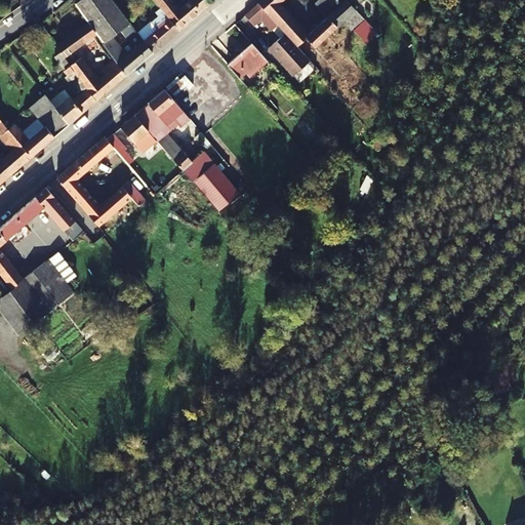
[(104,45),(119,33),(130,24),(112,0),(71,0),(87,24),(95,35),(104,45)]
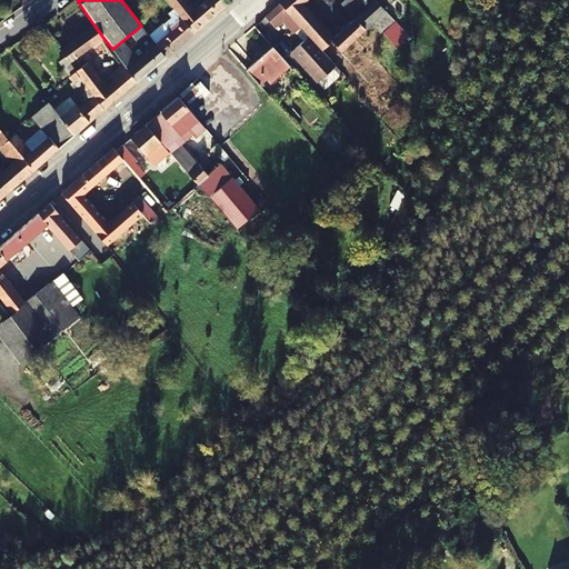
[(187,0),(166,0),(178,15),(193,33),(232,0),(205,0),(195,9),(187,0)]
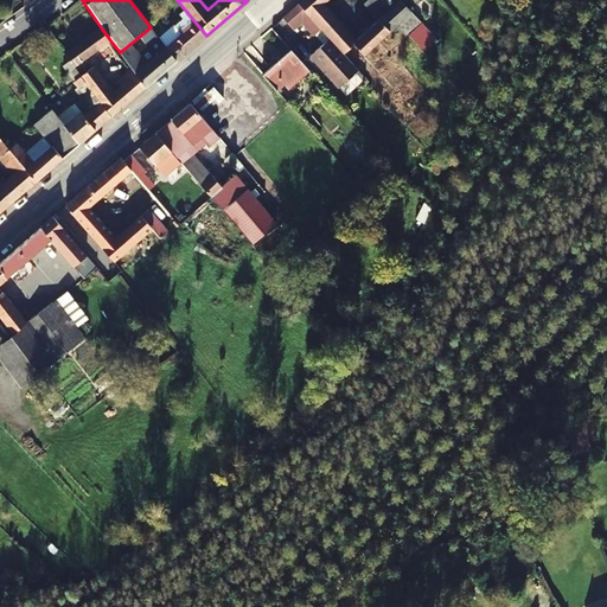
[(323,4),(327,0),(302,0),(299,4),(321,29),(330,39),(344,55),(355,45),(364,56),(397,26),(407,37),(422,23),(401,0),(390,0),(390,1),(391,4),(395,7),(357,42),(323,4)]
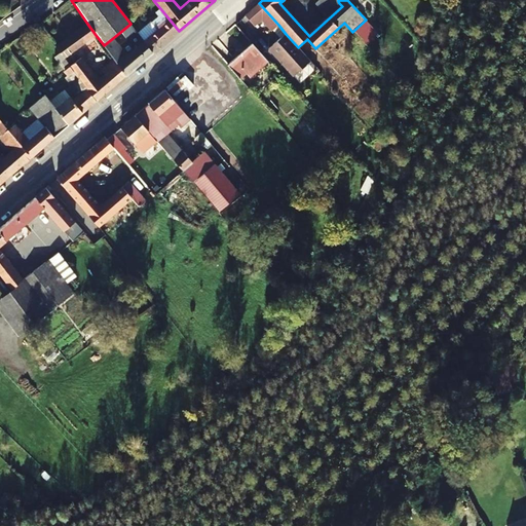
[(318,0),(315,4),(326,15),(339,3),(338,1),(337,0),(318,0)]
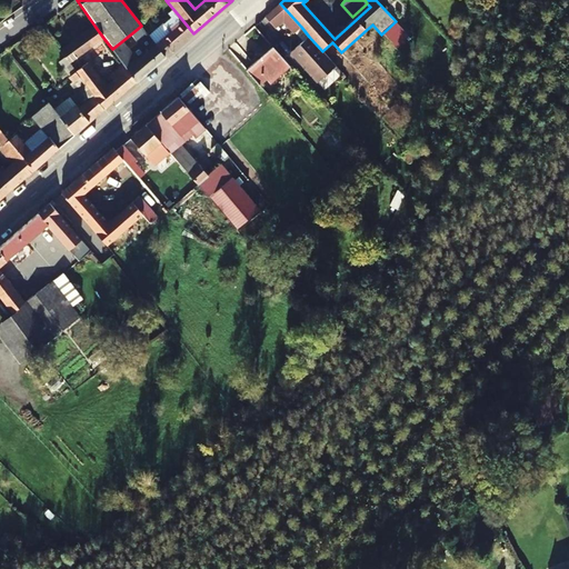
[(293,33),(301,27),(280,3),(266,18),(276,29),(283,22),(293,33)]
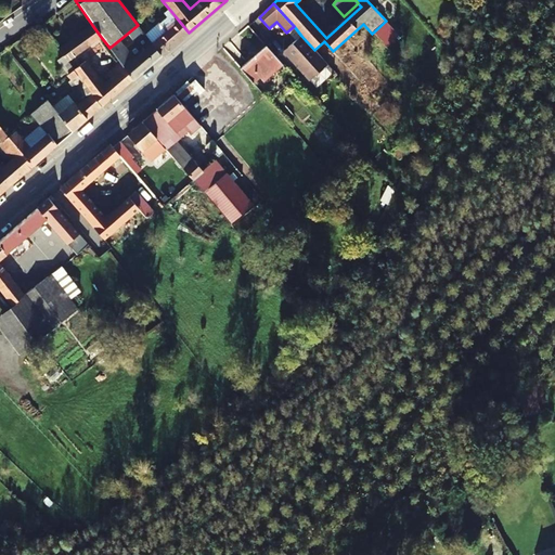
[(160,25),(167,33),(153,44),(162,55),(176,44),(189,33),(173,14),(160,25)]
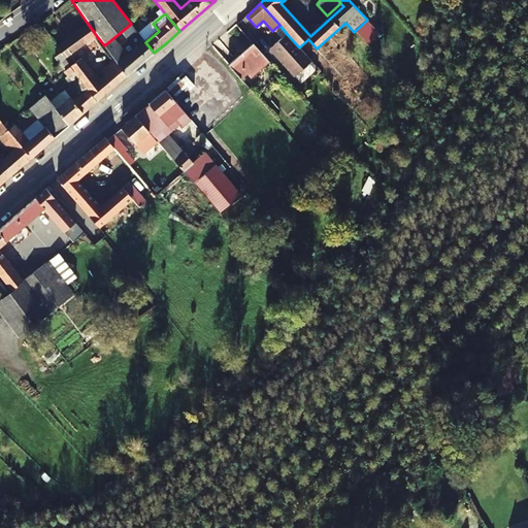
[(357,32),(368,44),(380,34),(368,22),(357,32)]
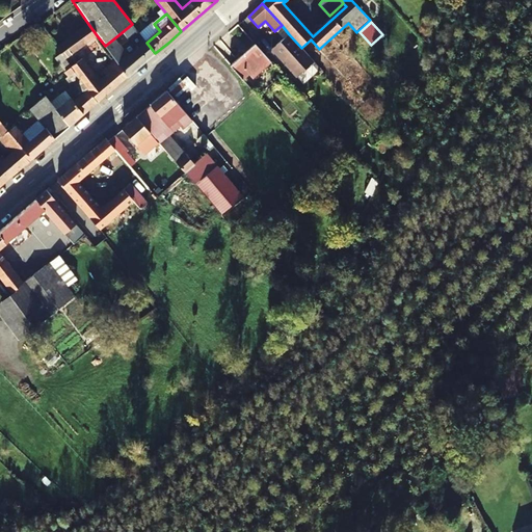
[(61,54),(64,58),(97,35),(88,24),(56,48),(61,54)]
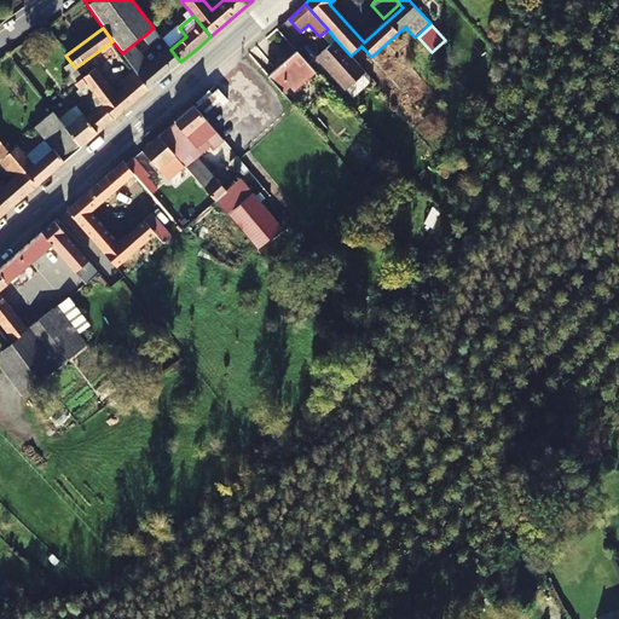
[(139,76),(161,58),(140,39),(122,53),(134,70),(139,76)]
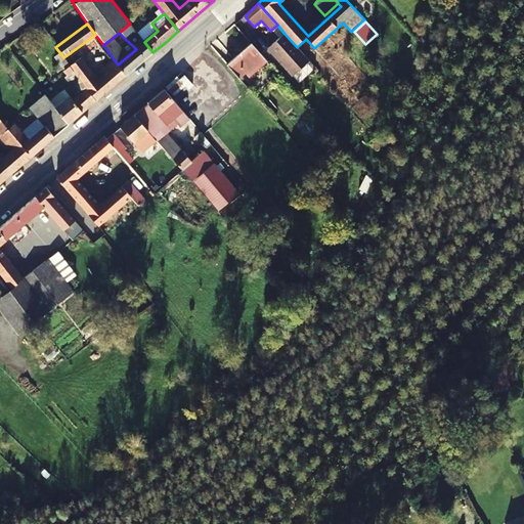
[(297,47),(285,34),(267,49),(293,77),(310,61),(297,47)]
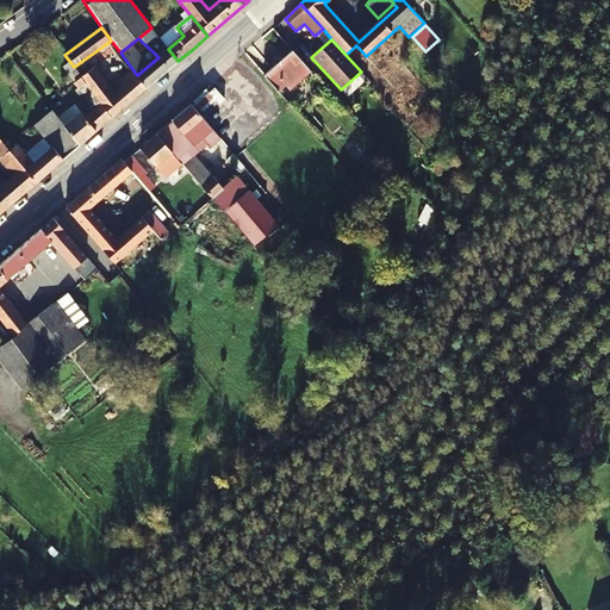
[(168,49),(159,57),(137,75),(145,88),(178,61),(168,49)]
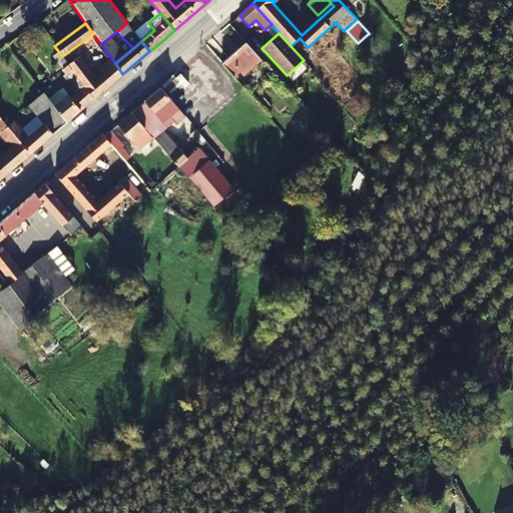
[(240,71),(244,76),(262,61),(245,42),(222,63),(234,77),(240,71)]
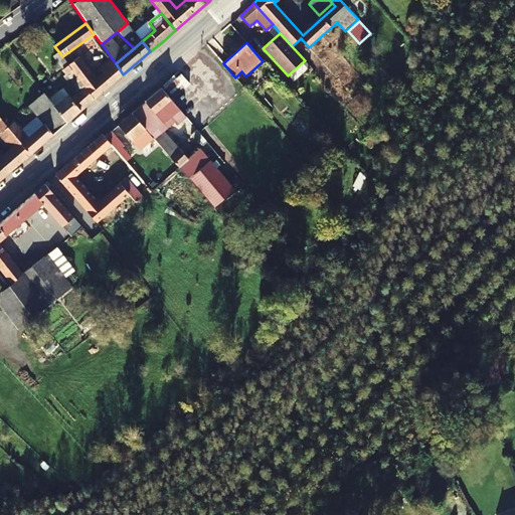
[(59,52),(54,56),(64,69),(68,64),(62,56),(59,52)]
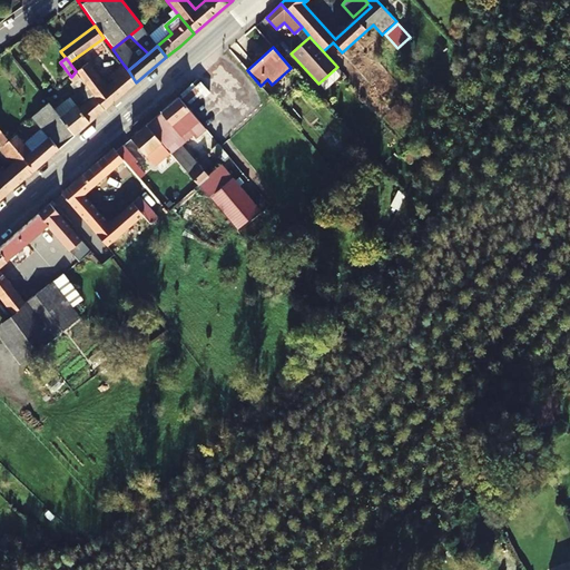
[(76,71),(105,110),(136,82),(128,70),(124,65),(110,76),(114,82),(107,88),(87,64),(76,71)]
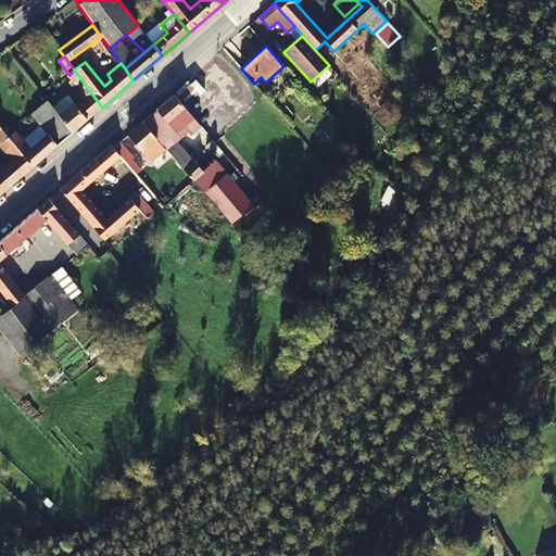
[(102,108),(74,70),(70,75),(73,80),(71,83),(85,102),(78,108),(87,119),(102,108)]
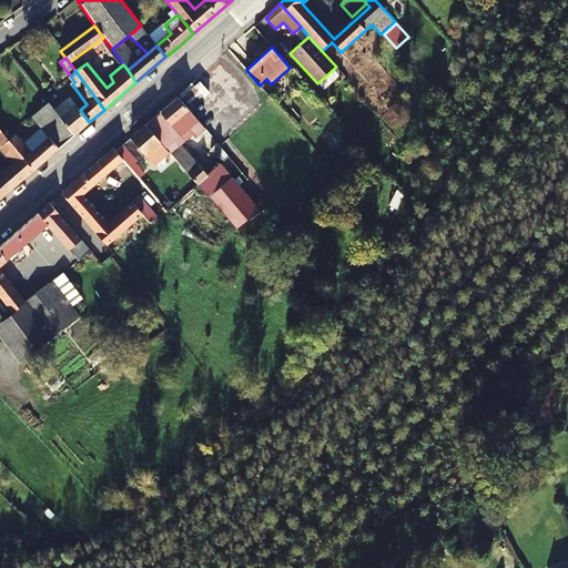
[(70,98),(54,110),(74,135),(89,122),(80,110),(70,98)]
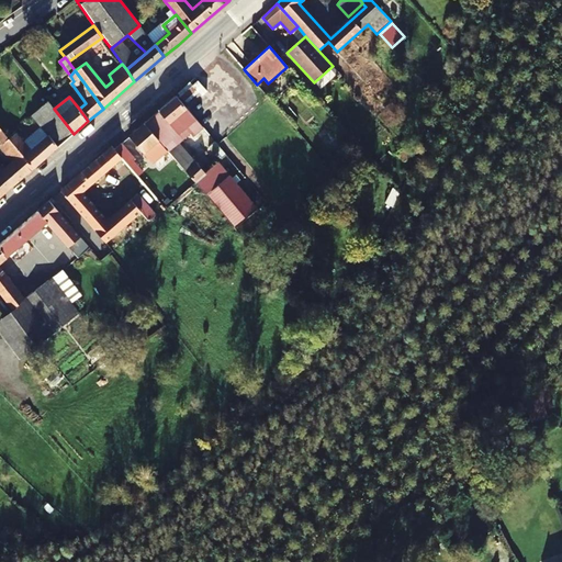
[(169,153),(180,143),(190,133),(193,136),(203,127),(177,97),(169,103),(145,124),(165,147),(169,153)]
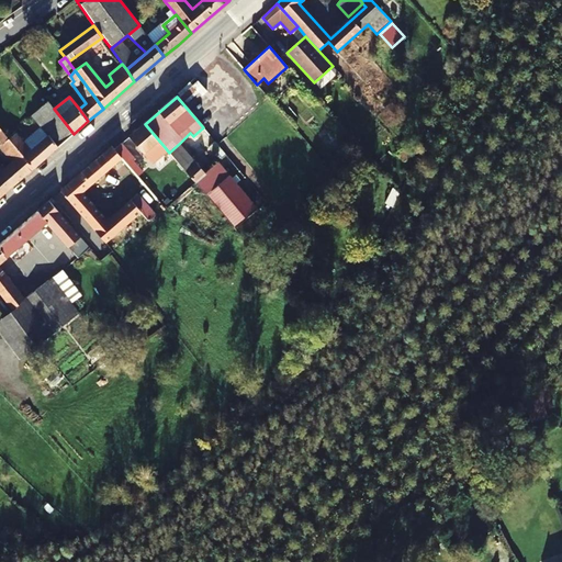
[(18,133),(10,138),(34,168),(74,134),(54,109),(47,101),(31,115),(47,135),(31,149),(18,133)]
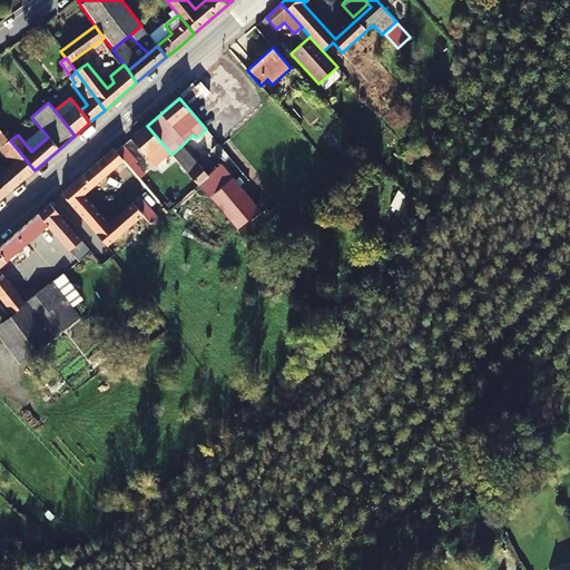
[(147,155),(153,161),(160,155),(167,149),(147,126),(131,139),(145,156),(147,155)]
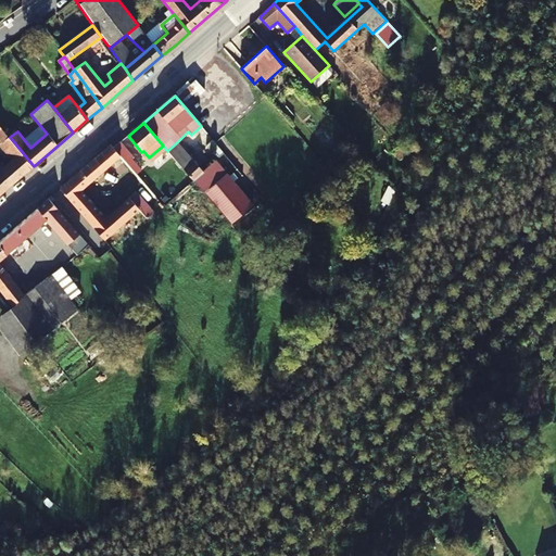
[(10,137),(0,125),(0,196),(34,166),(10,137)]
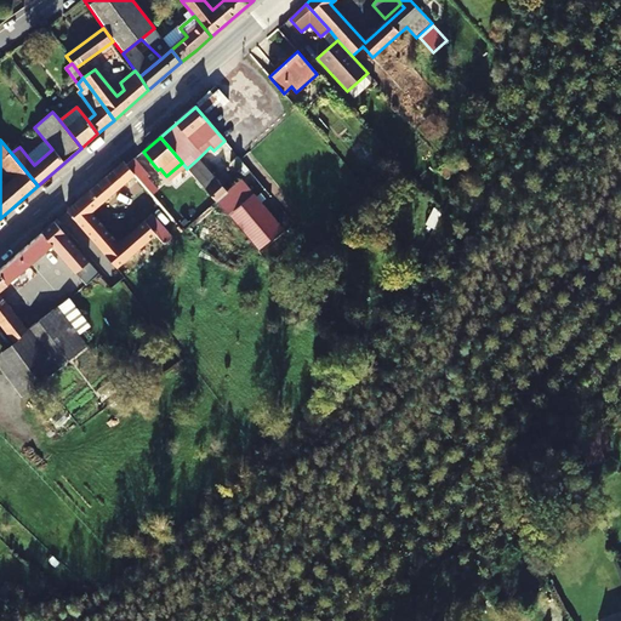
[(198,181),(201,184),(214,175),(199,158),(187,169),(198,181)]
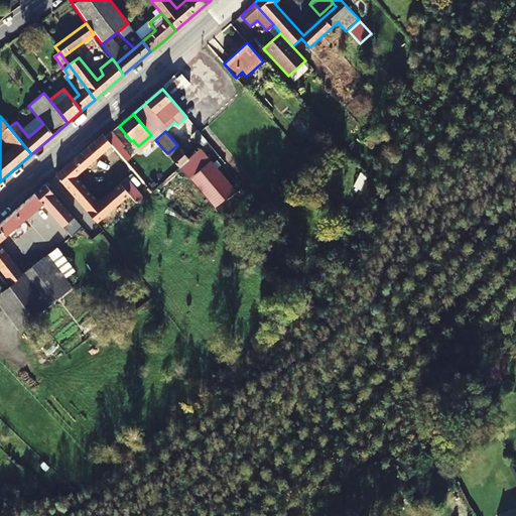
[(112,145),(121,154),(126,150),(111,132),(106,137),(112,145)]
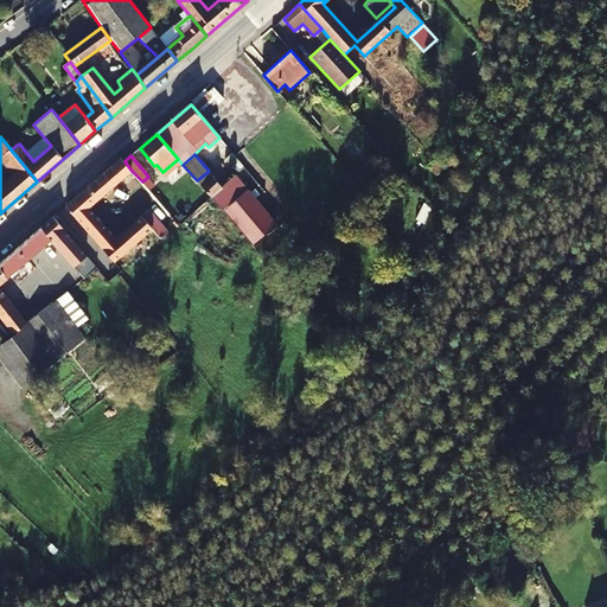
[(65,206),(115,262),(153,229),(142,216),(116,238),(90,208),(132,171),(125,161),(121,158),(65,206)]
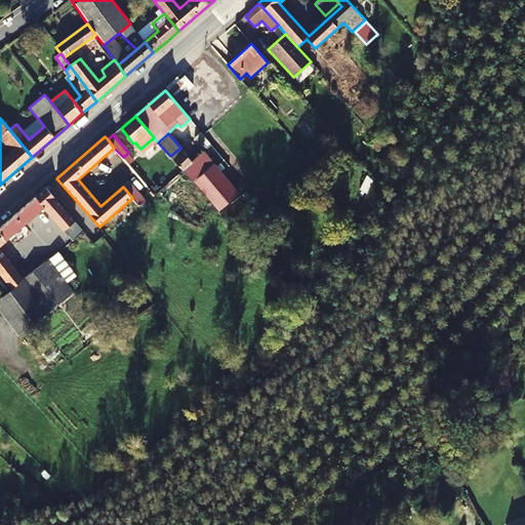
[(158,143),(154,137),(148,143),(161,158),(167,153),(158,143)]
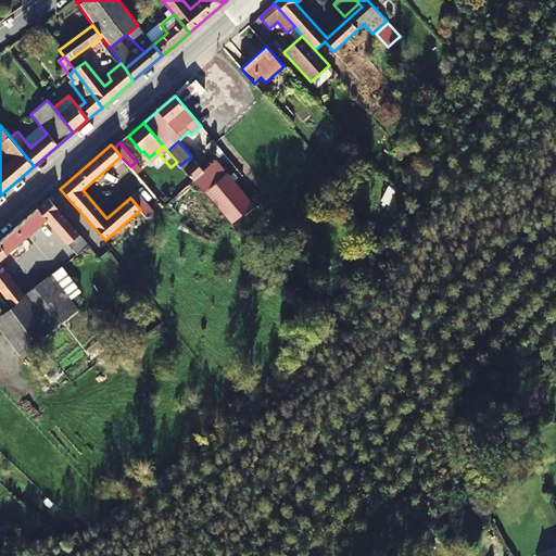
[(203,172),(191,156),(180,165),(230,225),(253,205),(216,161),(203,172)]
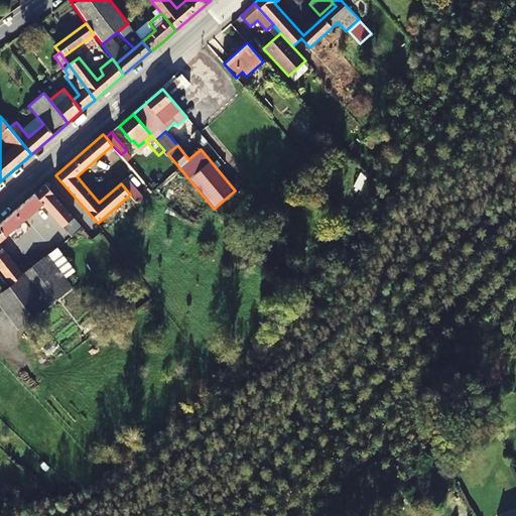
[(0,223),(0,269),(10,283),(23,274),(0,245),(0,241),(43,204),(74,239),(84,231),(86,233),(98,223),(55,175),(0,223)]
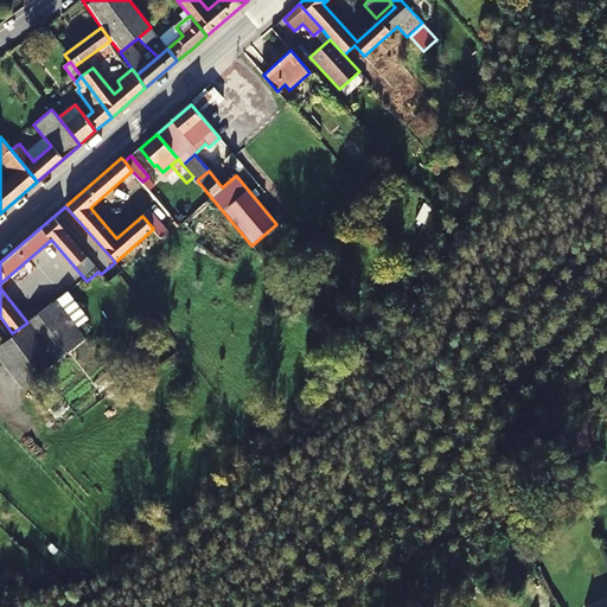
[(276,259),(283,251),(279,246),(263,259),(273,269),(280,263),(276,259)]
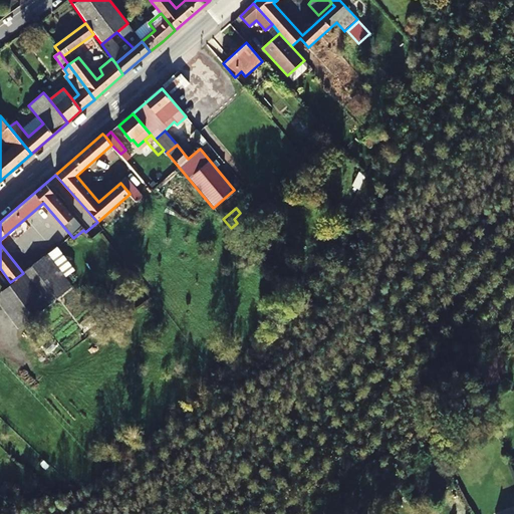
[(75,271),(56,248),(24,272),(48,304),(73,286),(66,277),(75,271)]
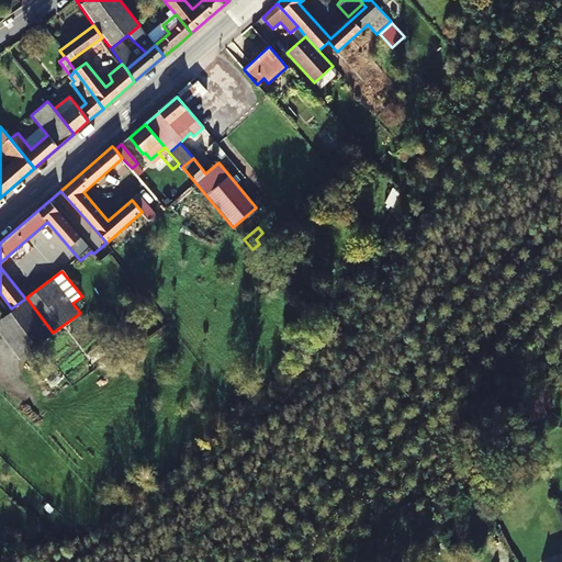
[(26,298),(25,299),(11,308),(0,316),(0,332),(20,358),(53,333),(26,298)]
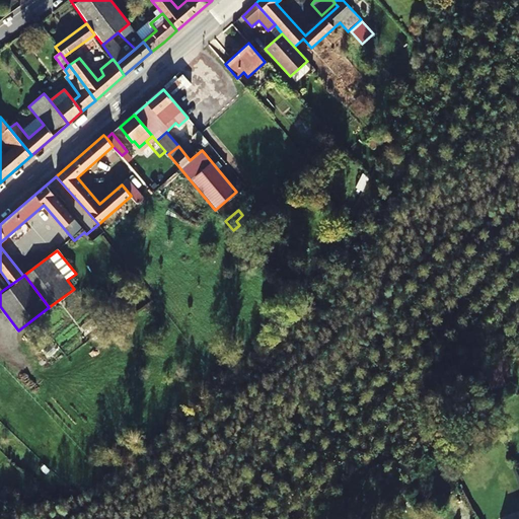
[(505,383),(503,369),(510,368),(507,355),(482,360),(487,386),(505,383)]
